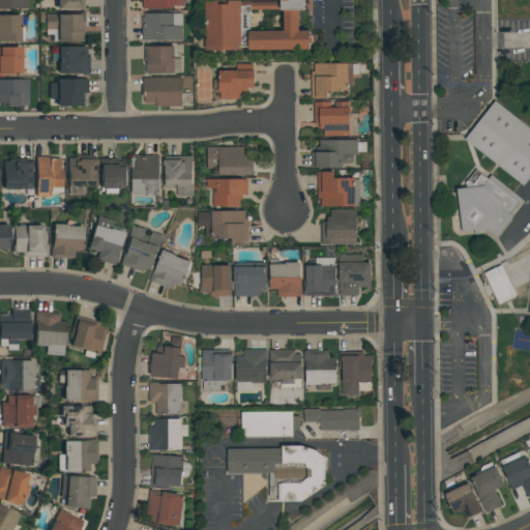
[(0,0),(26,0),(26,9),(0,9),(0,0)]
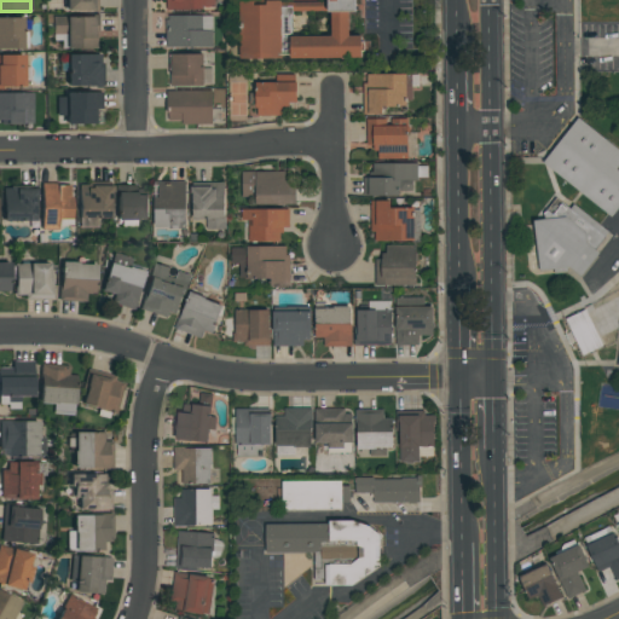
[(100,0),(100,11),(65,11),(65,0),(100,0)]
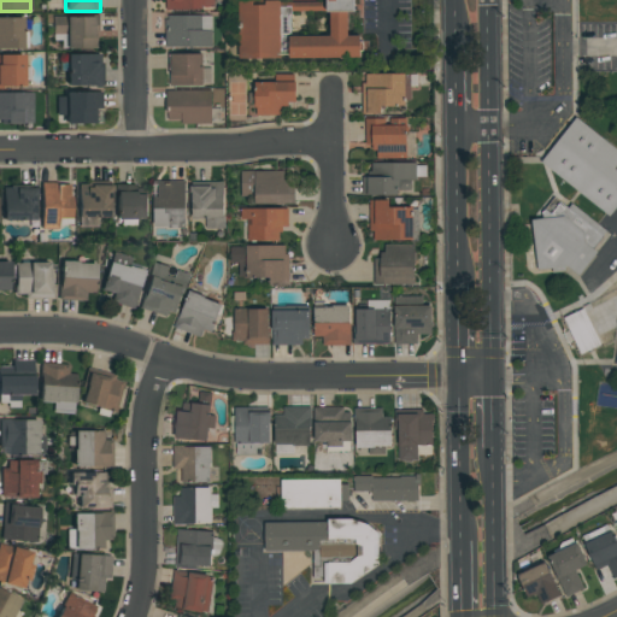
[(165,10),(165,0),(213,0),(213,6),(203,6),(203,10),(165,10)]
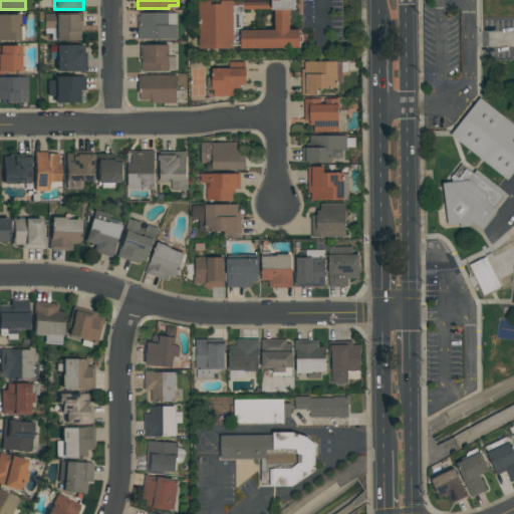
[(198,0),(233,0),(233,1),(271,1),(271,0),(295,0),(295,10),(289,10),(289,29),(300,28),(300,48),(241,48),(241,46),(234,46),(234,48),(199,48),(198,0)]
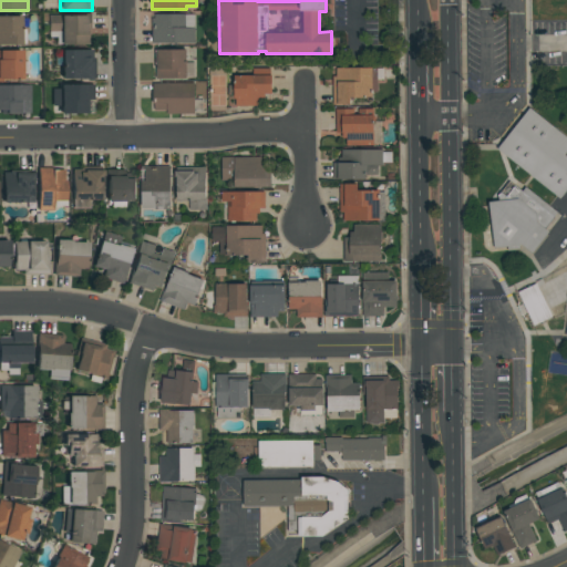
[(91,13),(91,33),(89,33),(89,44),(55,44),(55,37),(48,37),(48,14),(61,14),(81,14),(81,13),(91,13)]
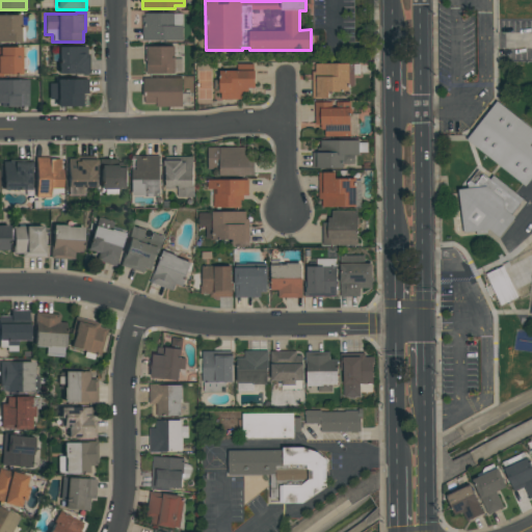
[(142,41),(142,17),(144,17),(144,14),(182,14),(182,41),(142,41)]
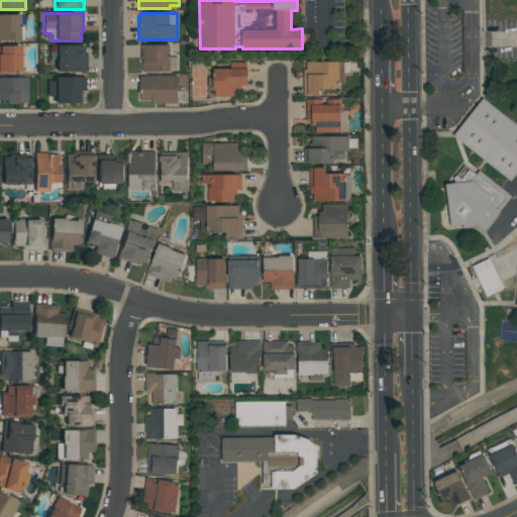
[(19,41),(0,41),(0,14),(19,14),(19,26),(23,26),(23,40),(19,40),(19,41)]
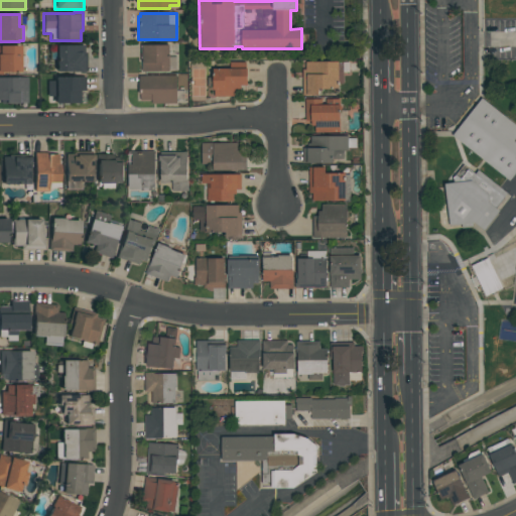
[(0,74),(0,45),(20,45),(20,55),(24,55),(24,68),(20,68),(20,73),(2,73),(2,74),(0,74)]
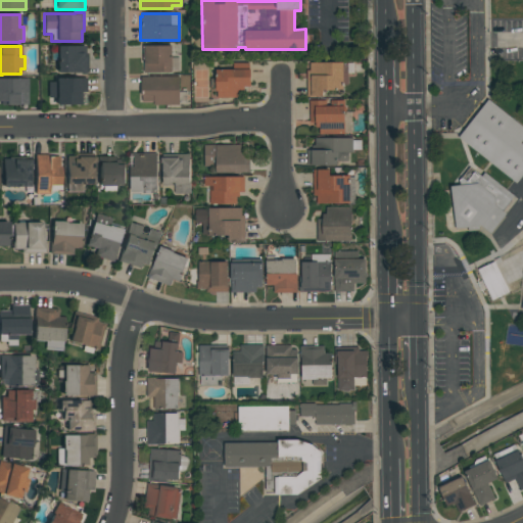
[(85,46),(85,53),(87,53),(87,73),(84,73),(84,75),(78,75),(78,73),(56,73),(56,46),(85,46)]
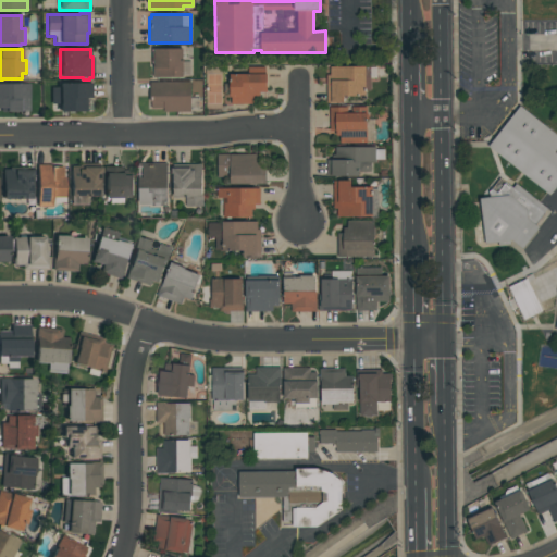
[(153,76),(153,63),(152,63),(152,49),(183,49),(183,76),(153,76)]
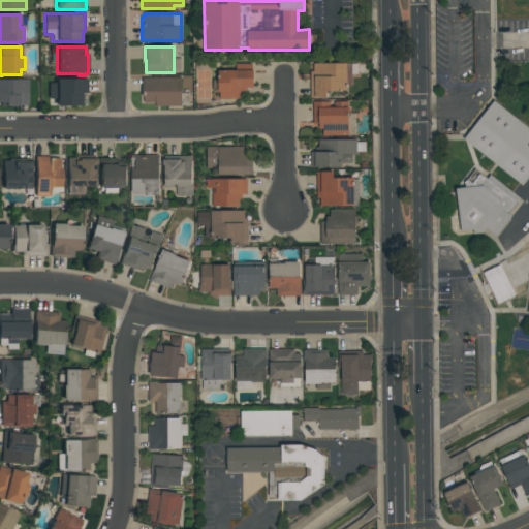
[(347,91),(327,91),(327,97),(310,97),(310,71),(313,71),(313,63),(358,63),(358,73),(351,73),(351,86),(347,86),(347,91)]
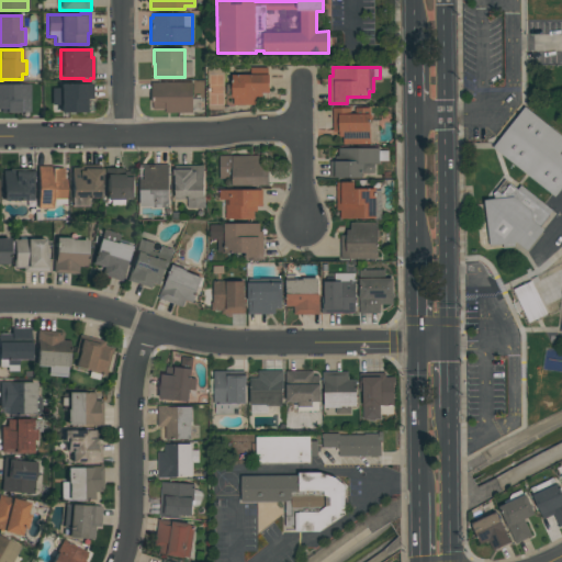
[(256,94),(257,104),(233,105),(233,98),(232,98),(232,75),(250,75),(250,68),(268,68),(268,74),(269,74),(269,94),(256,94)]
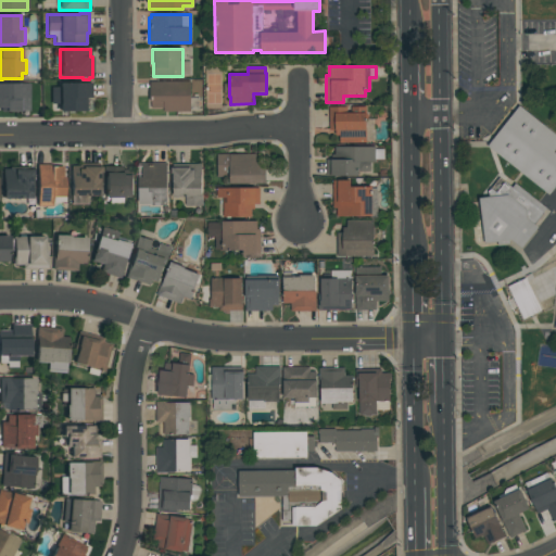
[(191,81),(190,112),(163,112),(163,109),(151,109),(151,102),(150,102),(150,81),(191,81)]
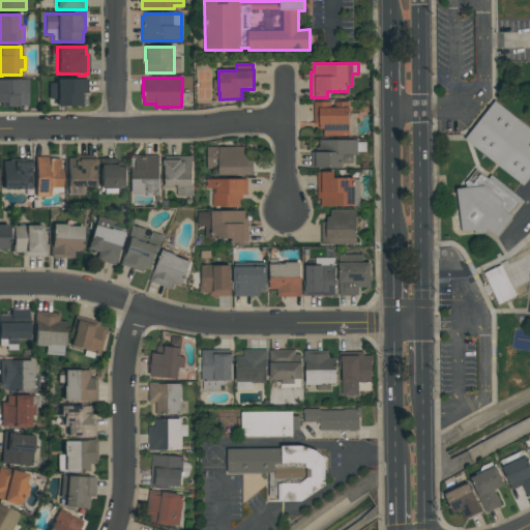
[(0,79),(27,79),(27,106),(19,106),(19,107),(0,107),(0,79)]
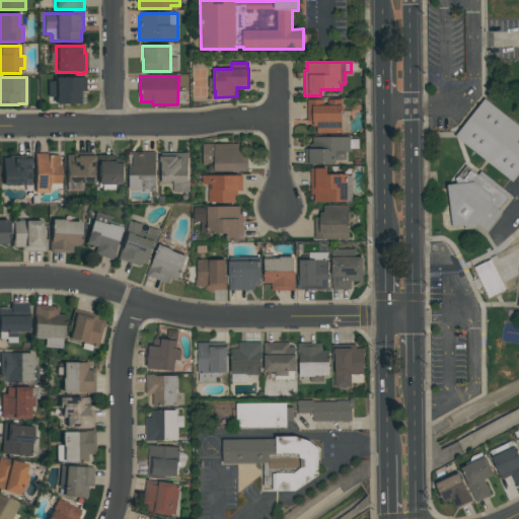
[(85,77),(85,91),(79,91),(79,103),(55,103),(55,97),(47,97),(47,81),(54,81),(55,77),(85,77)]
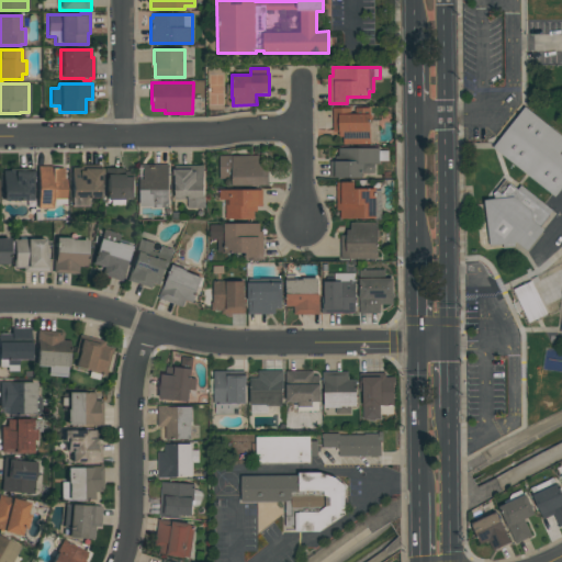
[(343,145),(343,137),(339,137),(339,132),(333,132),(333,108),(350,108),(350,114),(355,114),(355,108),(370,108),(370,145),(343,145)]
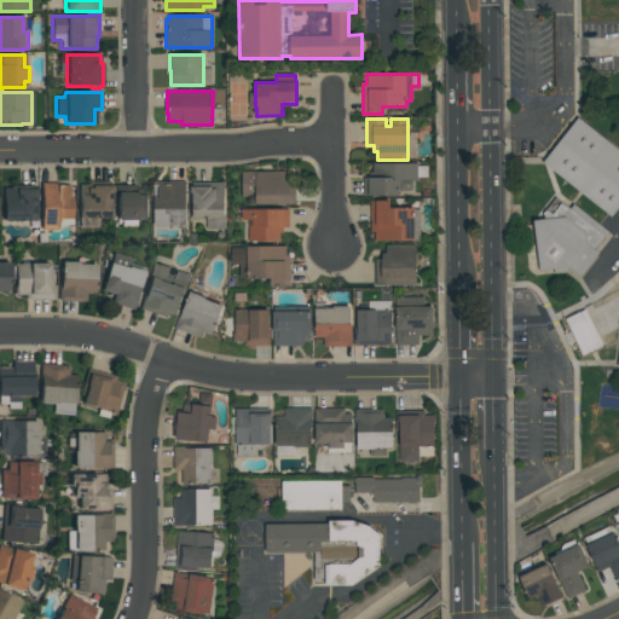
[(542,163),(576,119),(618,151),(618,208),(612,218),(542,163)]
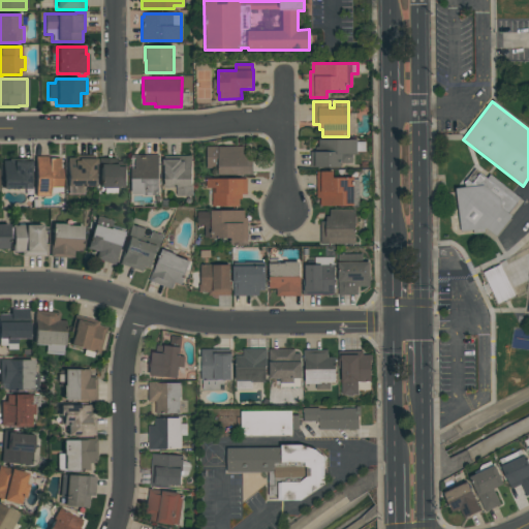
[(358,139),(358,142),(366,142),(366,152),(358,152),(358,154),(352,154),(352,163),(341,163),(341,167),(310,167),(310,152),(318,152),(318,139),(358,139)]
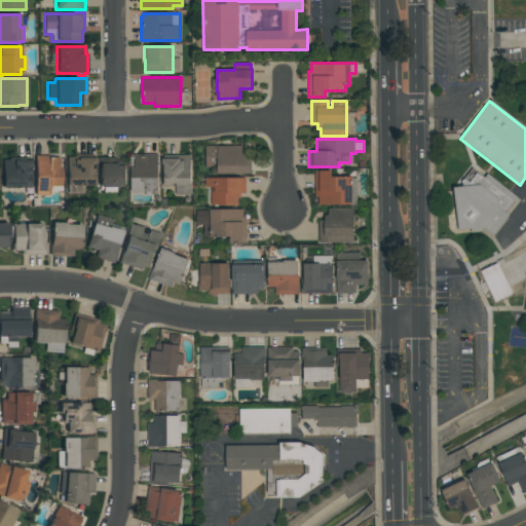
[(217,175),(217,167),(205,167),(205,146),(252,146),(252,175),(217,175)]
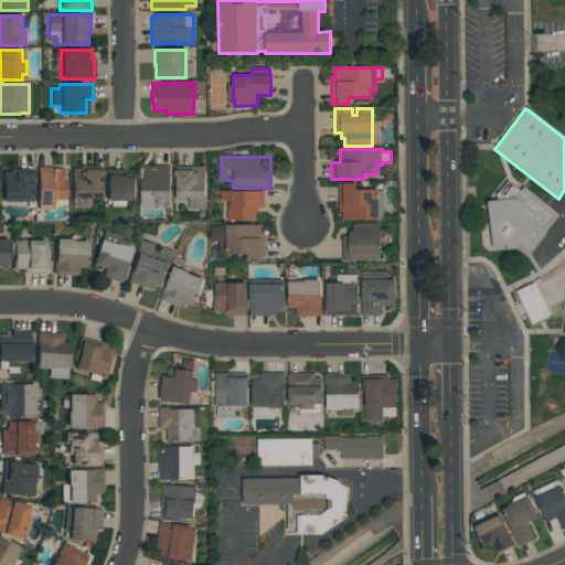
[(140,208),(140,180),(145,180),(145,166),(169,166),(169,210),(155,210),(155,208),(140,208)]
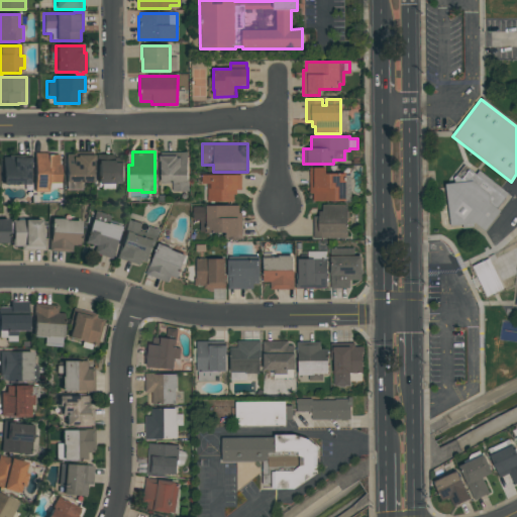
[(58,154),(58,165),(61,165),(61,187),(55,187),(48,190),(48,192),(34,192),(34,152),(48,152),(48,154),(58,154)]
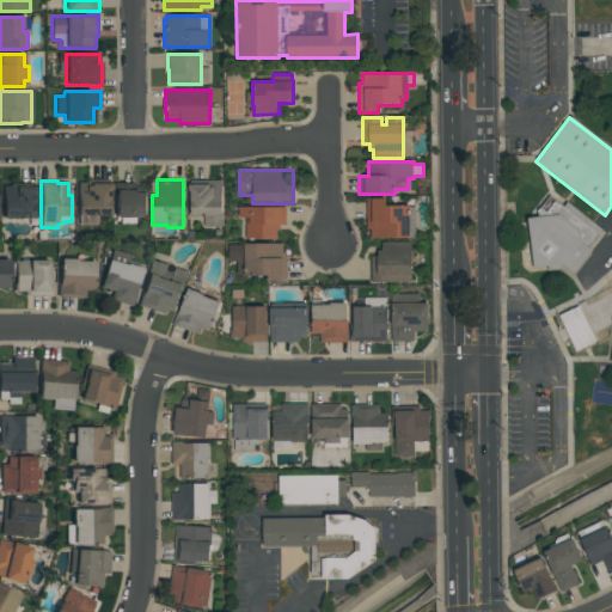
[(189,181),(221,181),(221,215),(222,215),(222,226),(203,226),(203,216),(190,216),(190,191),(189,191),(189,181)]
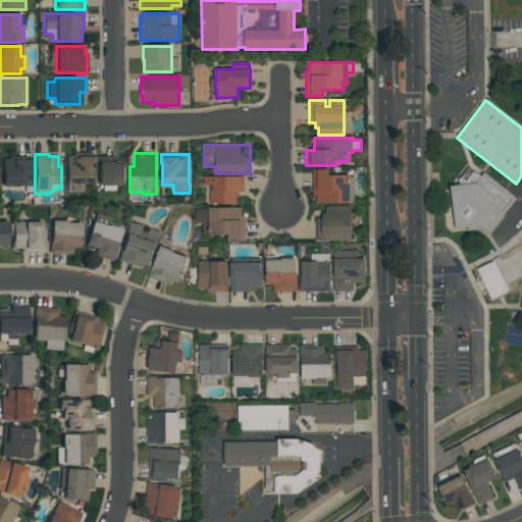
[(66,192),(66,184),(65,184),(65,155),(94,155),(94,162),(93,162),(93,184),(82,184),(82,192),(66,192)]
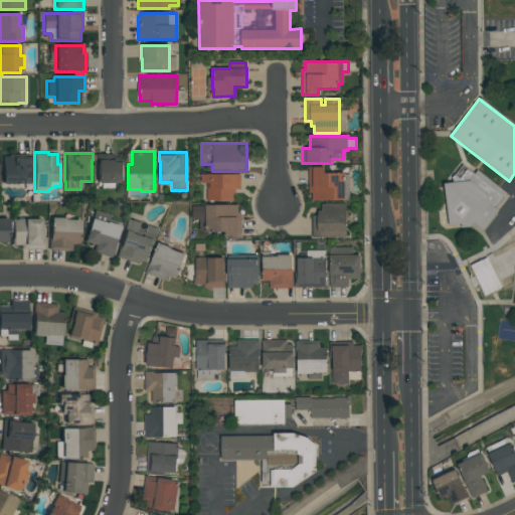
[(97,154),(113,154),(113,157),(123,157),(123,183),(113,183),(113,188),(101,188),(101,183),(97,183),(97,154)]
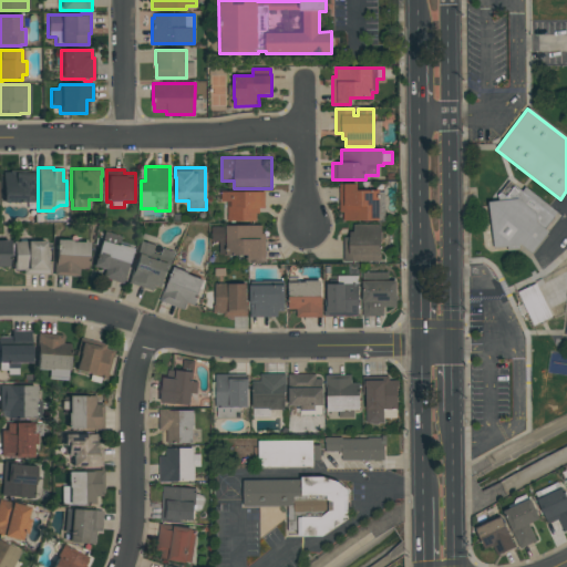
[(31,202),(2,202),(2,172),(9,172),(9,171),(32,171),(32,172),(32,178),(31,178),(31,202)]
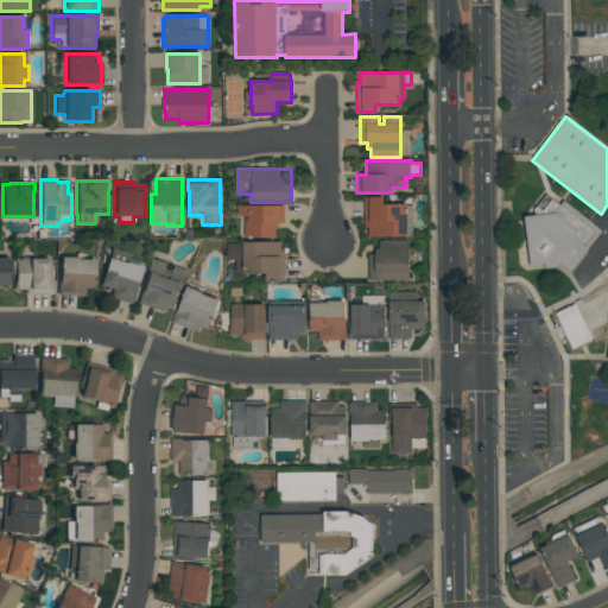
[(559,263),(530,266),(524,216),(534,215),(533,209),(546,194),(559,204),(563,201),(597,228),(584,245),(589,249),(571,272),(559,263)]
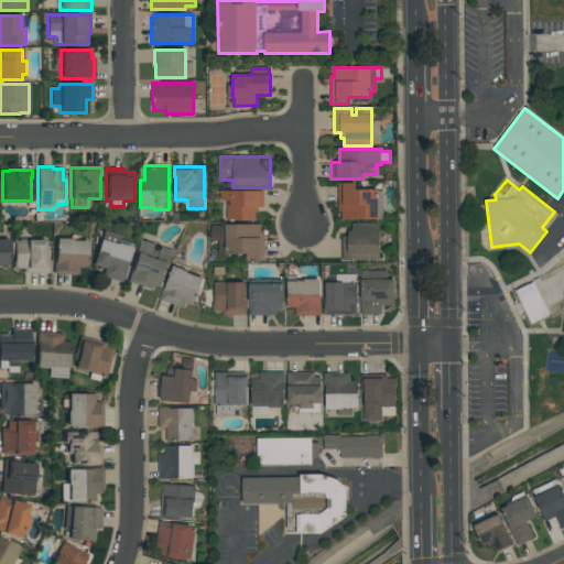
[(337,183),(356,183),(356,190),(377,190),(377,191),(383,191),(383,221),(376,221),(376,219),(342,219),(342,212),(337,212),(337,183)]
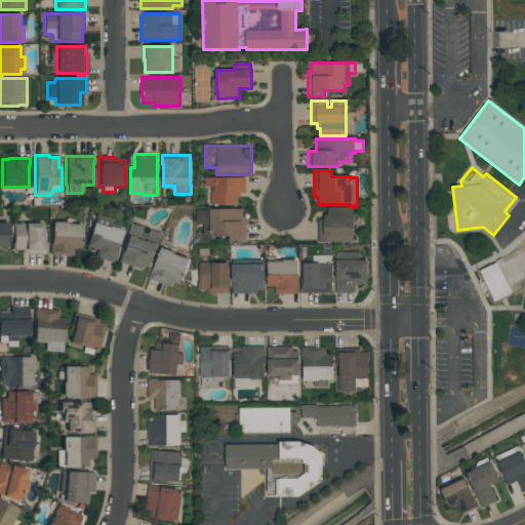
[(210,205),(210,187),(205,187),(205,177),(245,177),(245,193),(240,193),(240,198),(237,198),(237,205),(210,205)]
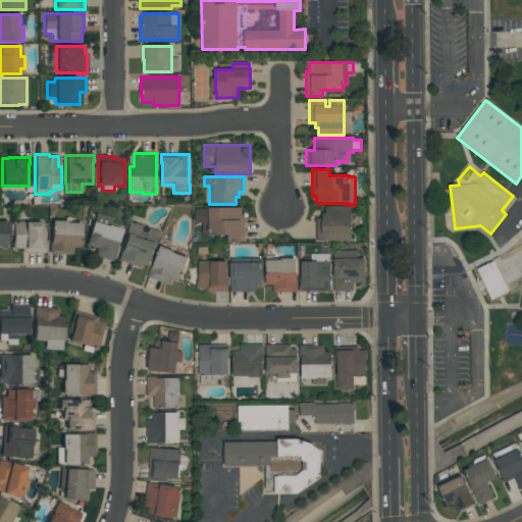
[(351,206),(351,241),(316,241),(316,218),(322,218),(322,213),(325,213),(325,206),(351,206)]
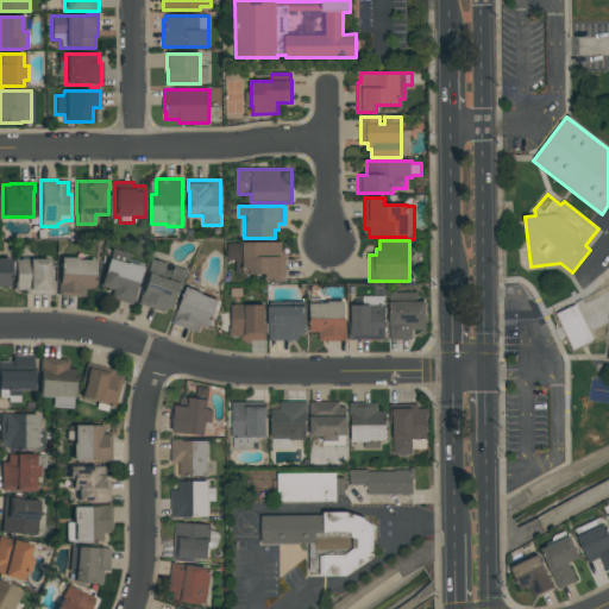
[(227,243),(243,243),(243,242),(282,242),(282,251),(284,251),(284,282),(267,282),(267,275),(243,275),(243,272),(236,272),(236,259),(227,259),(227,243)]
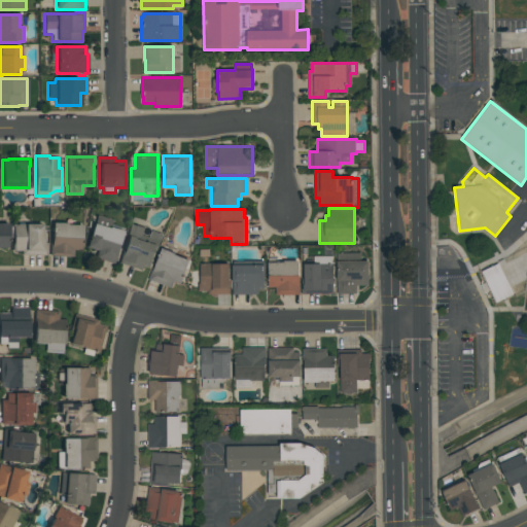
[(85,247),(89,236),(90,236),(93,223),(94,223),(97,215),(112,219),(111,224),(123,227),(121,231),(123,232),(118,245),(113,264),(95,258),(97,250),(85,247)]
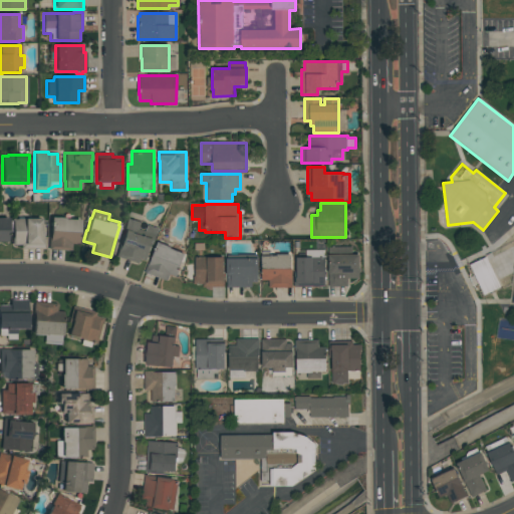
[(47,249),(48,238),(49,238),(50,217),(64,218),(64,219),(79,220),(78,244),(71,244),(70,251),(47,249)]
